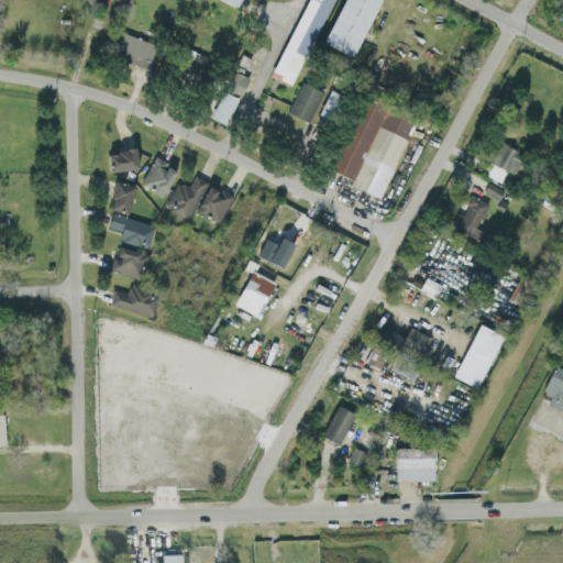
[(306,0),(272,76),(294,86),(331,0),(306,0)]
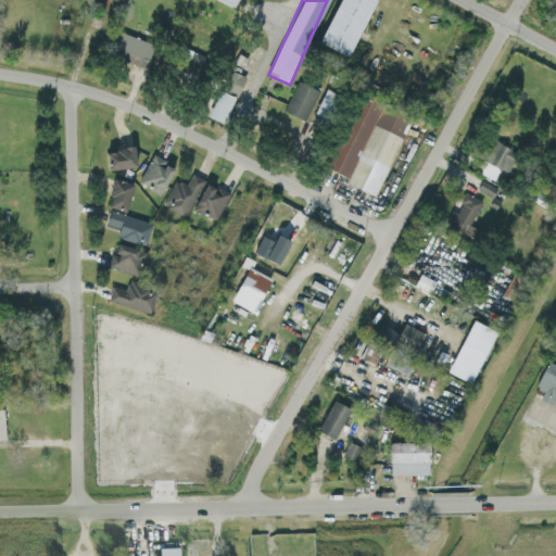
[(373,0),(337,0),(320,43),(351,55),(373,0)]
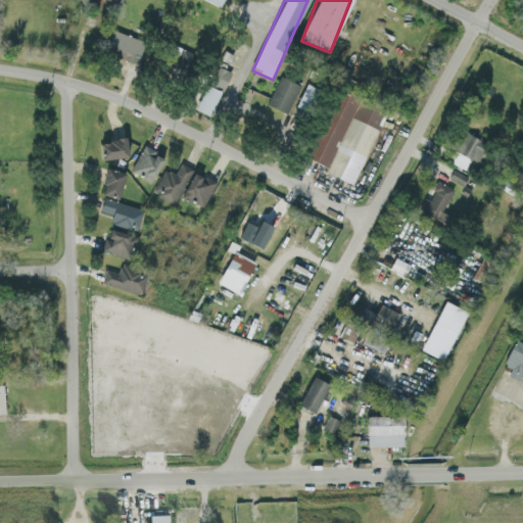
[(103,52),(137,62),(144,41),(110,30),(103,52)]
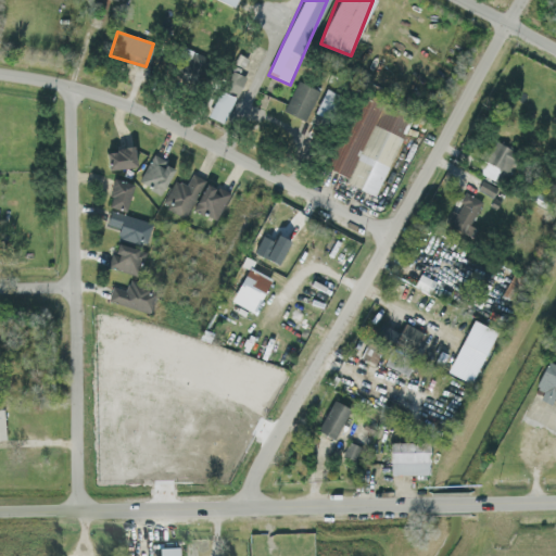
[(199,85),(210,58),(187,49),(176,76),(199,85)]
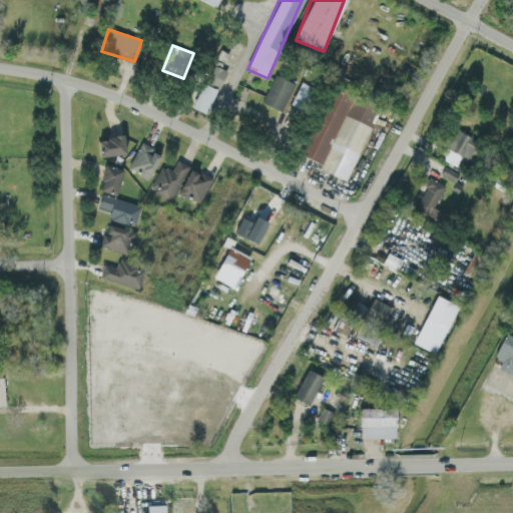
[(221,86),(225,68),(210,64),(206,82),(221,86)]
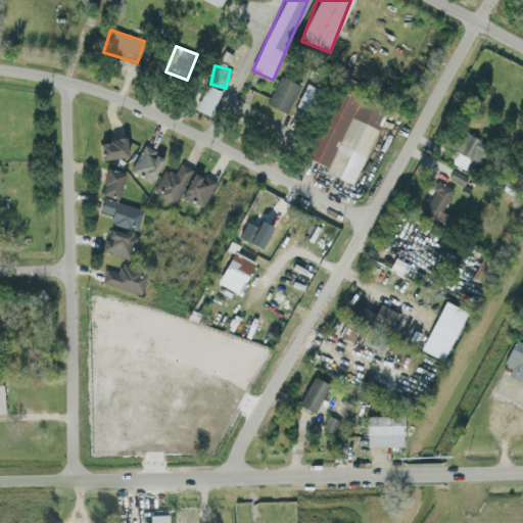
[(267,104),(287,112),(300,84),(280,75),(267,104)]
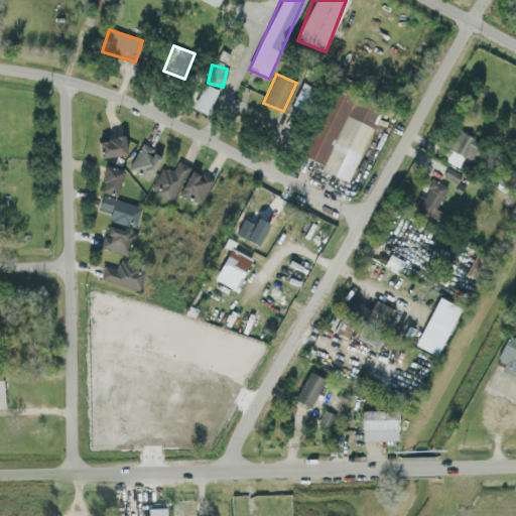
[(315,88),(302,82),(291,105),(305,111),(315,88)]
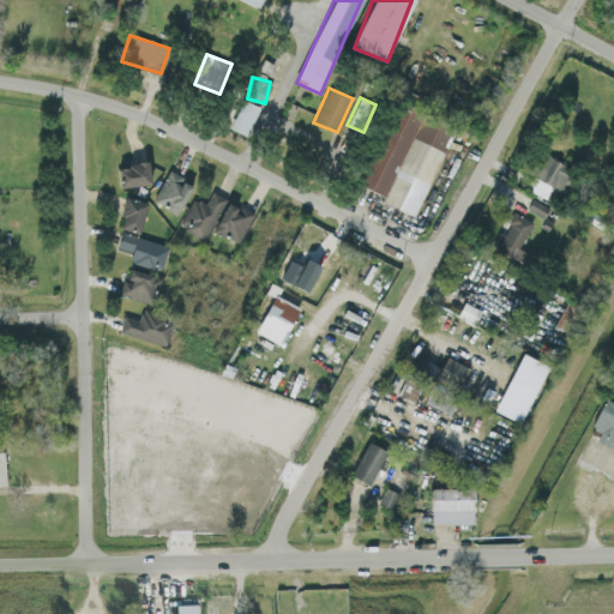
[(229,128),(246,136),(259,106),(241,98),(229,128)]
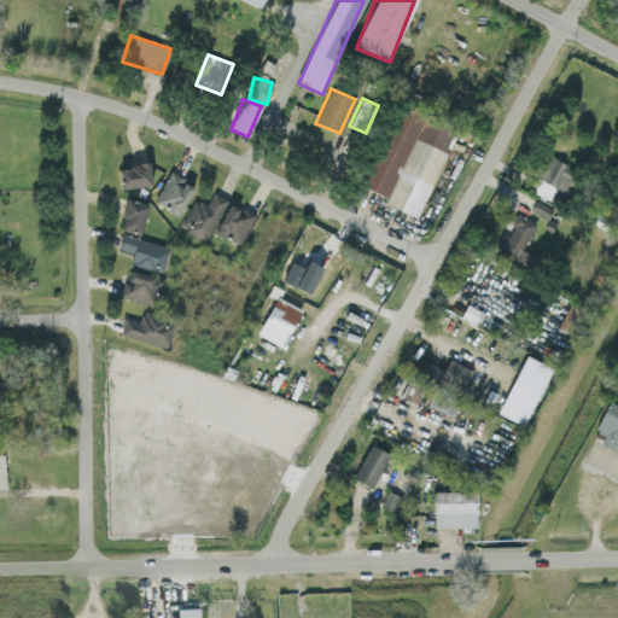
[(419,215),(459,127),(401,100),(361,188),(419,215)]
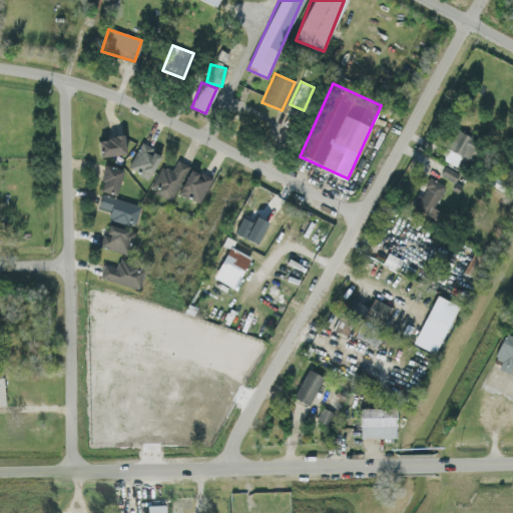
[(98,137),(99,155),(125,154),(124,135),(98,137)]
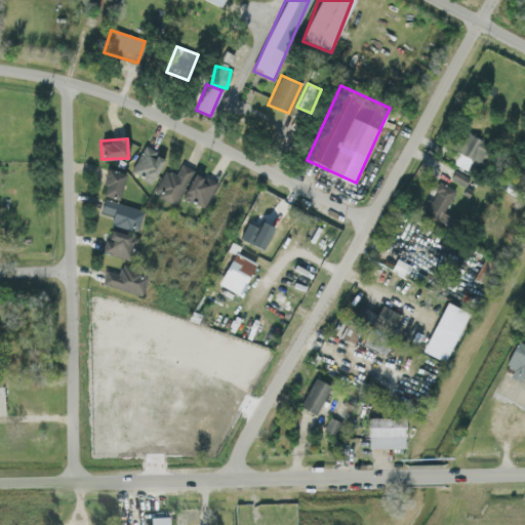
[(130,171),(152,183),(165,157),(144,146),(130,171)]
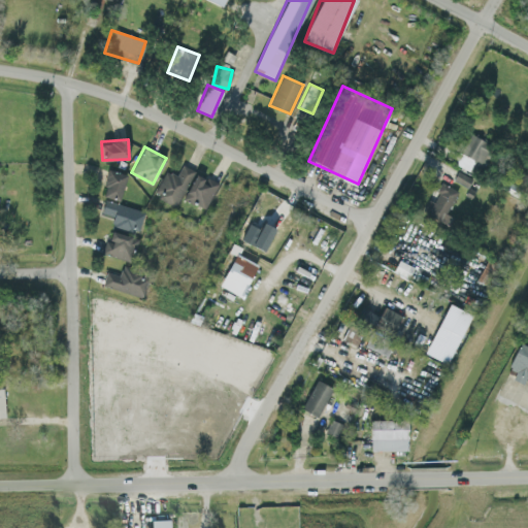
[(177,175),(165,169),(154,195),(176,206),(194,169),(182,164),(177,175)]
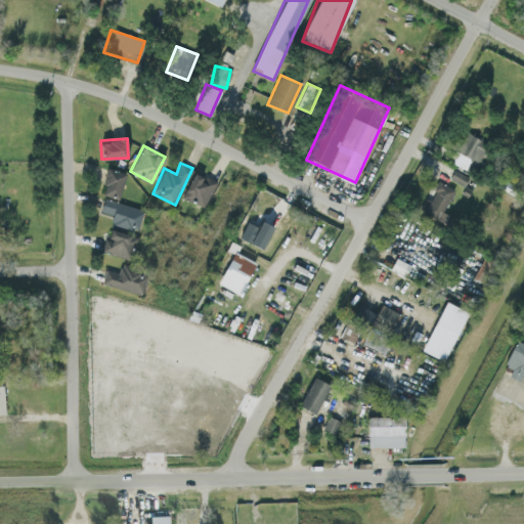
[(120,199),(124,172),(106,169),(101,194),(120,199)]
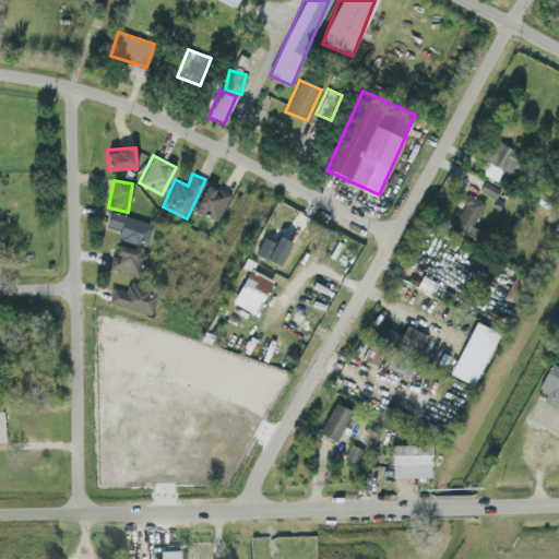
[(217,221),(230,193),(207,182),(194,210),(217,221)]
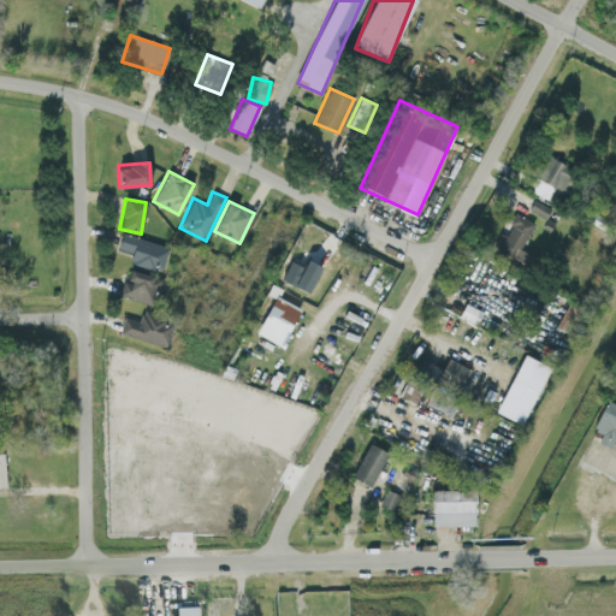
[(528,253),(521,249),(534,221),(515,213),(505,235),(501,232),(493,249),(523,264),(528,253)]
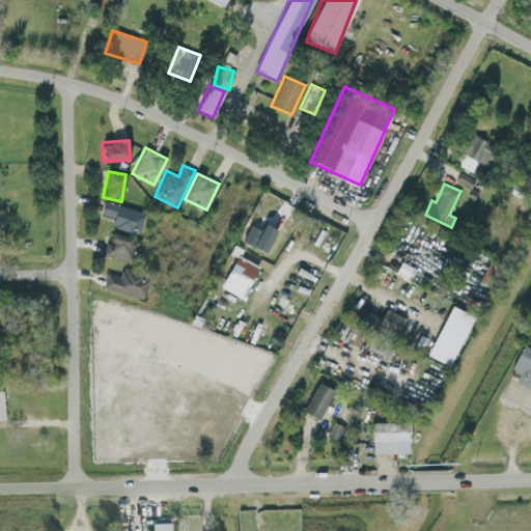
[(114,217),(112,227),(140,232),(144,211),(105,201),(102,215),(114,217)]
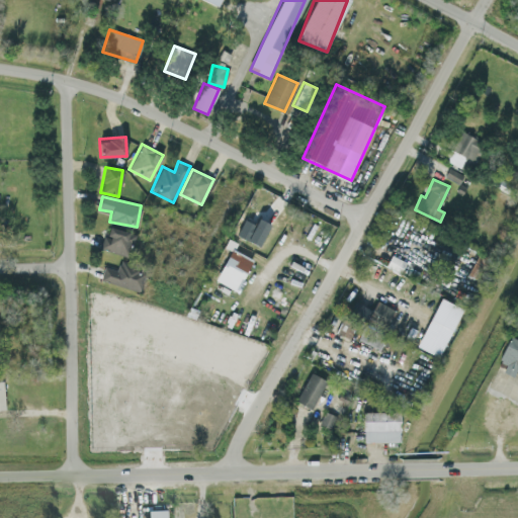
[(247,240),(259,246),(270,224),(258,218),(247,240)]
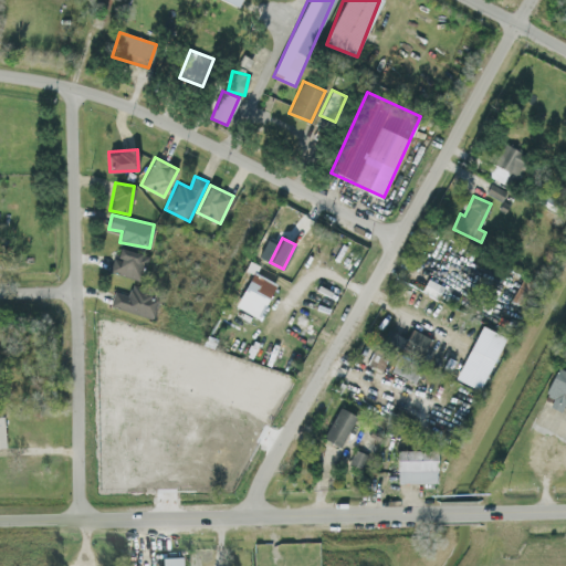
[(109,271),(140,280),(147,255),(117,247),(109,271)]
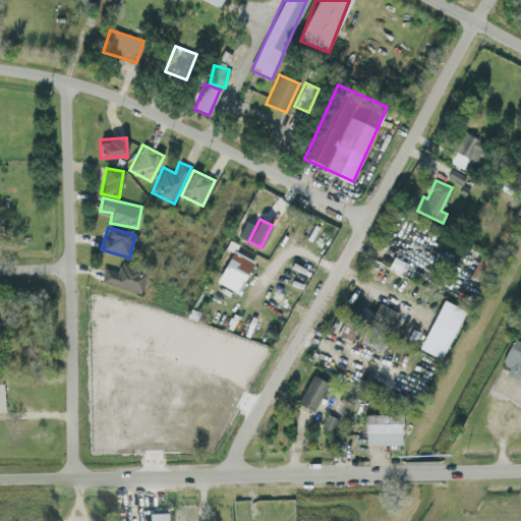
[(253,261),(232,249),(216,281),(237,292),(253,261)]
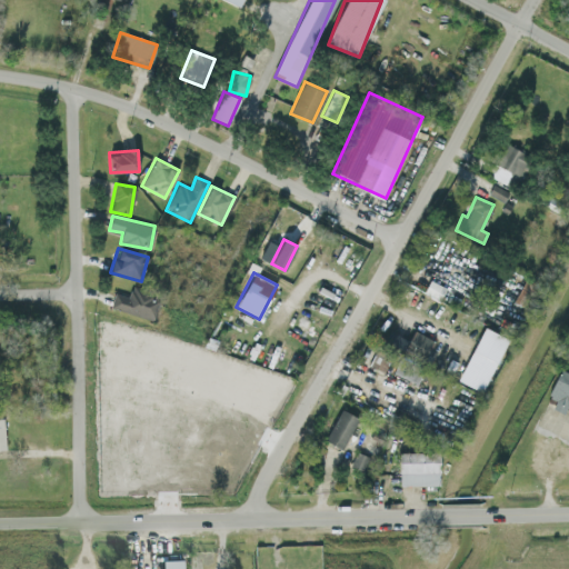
[(110,308),(153,319),(159,299),(150,298),(152,291),(131,286),(129,296),(115,292),(110,308)]
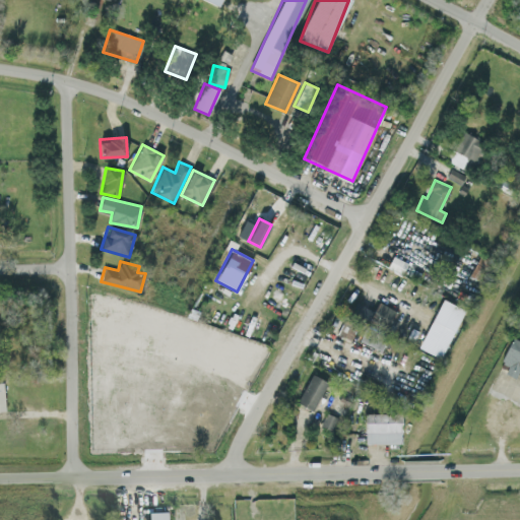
[(418,348),(442,358),(462,308),(440,298),(418,348)]
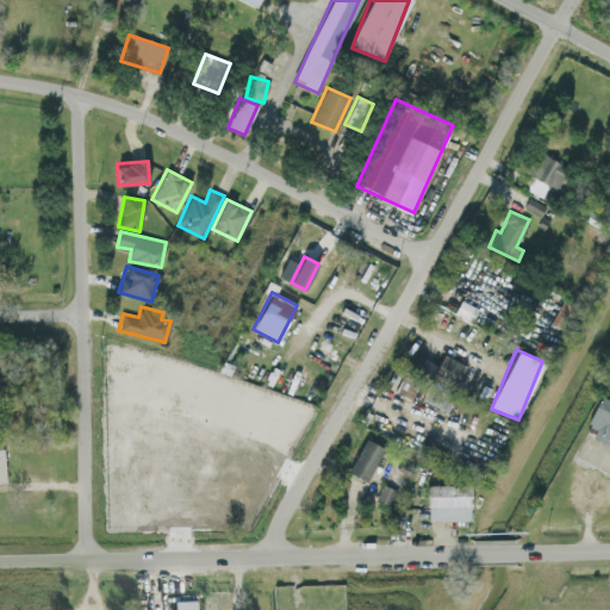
[(465,365),(443,353),(437,363),(417,353),(411,363),(453,387),(465,365)]
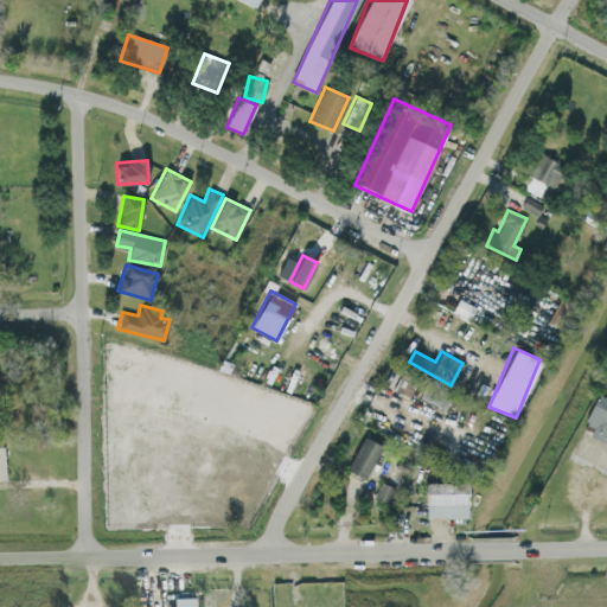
[(395,390),(410,395),(416,375),(401,369),(395,390)]
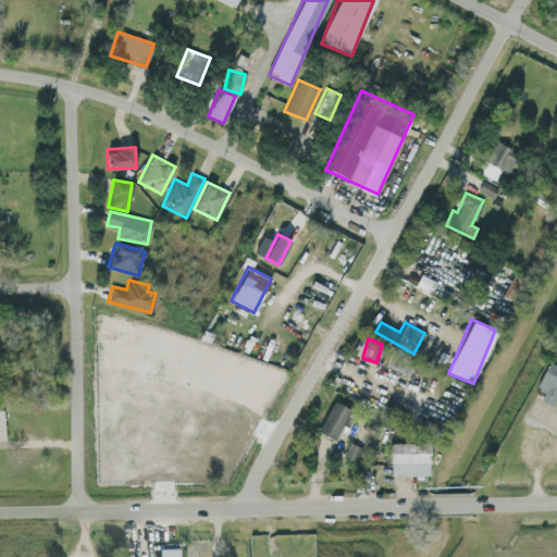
[(407,374),(416,358),(392,347),(384,363),(407,374)]
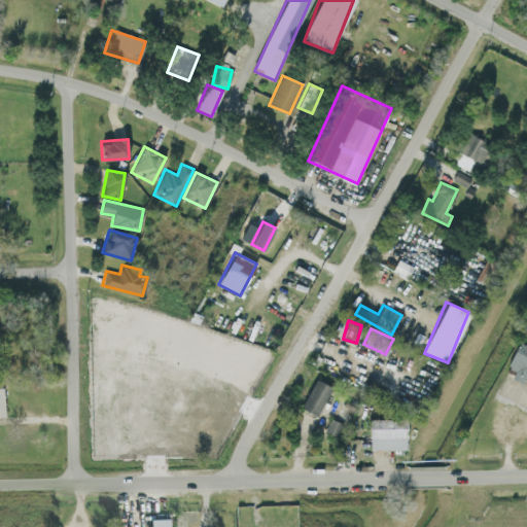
[(526,346),(518,342),(506,366),(514,370),(511,378),(522,382),(524,377),(526,378),(526,346)]
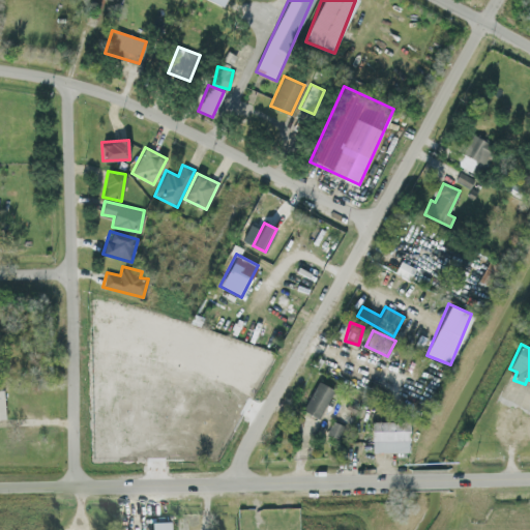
[(332,387),(315,380),(303,411),(320,417),(332,387)]
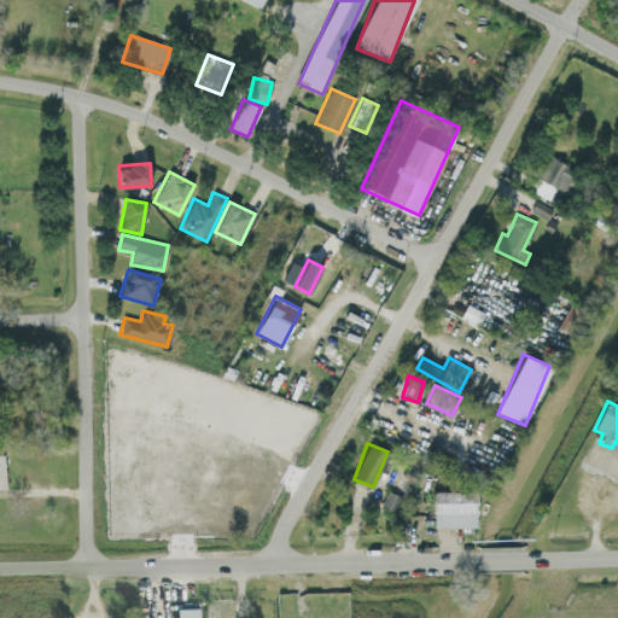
[(380,505),(396,512),(402,496),(386,489),(380,505)]
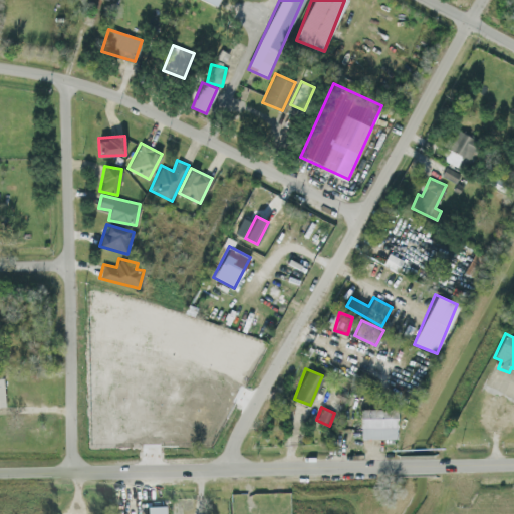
[(360,438),(397,438),(397,408),(360,408),(360,438)]
